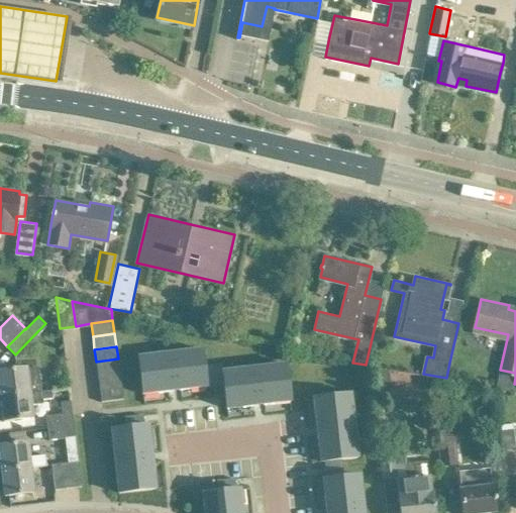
[(207,385),(204,365),(202,347),(139,354),(143,393),(207,385)]
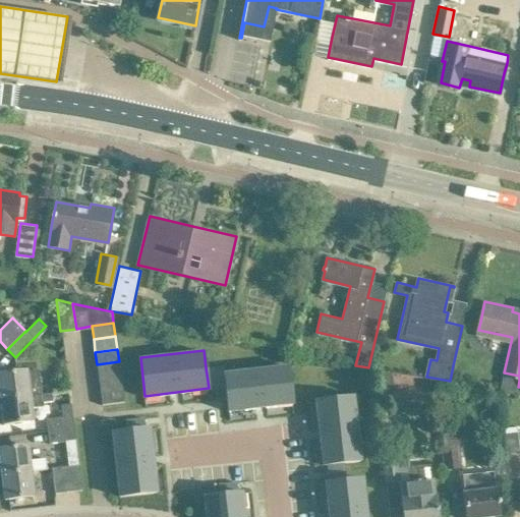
[(99,378),(120,375),(119,361),(97,364),(99,378)]
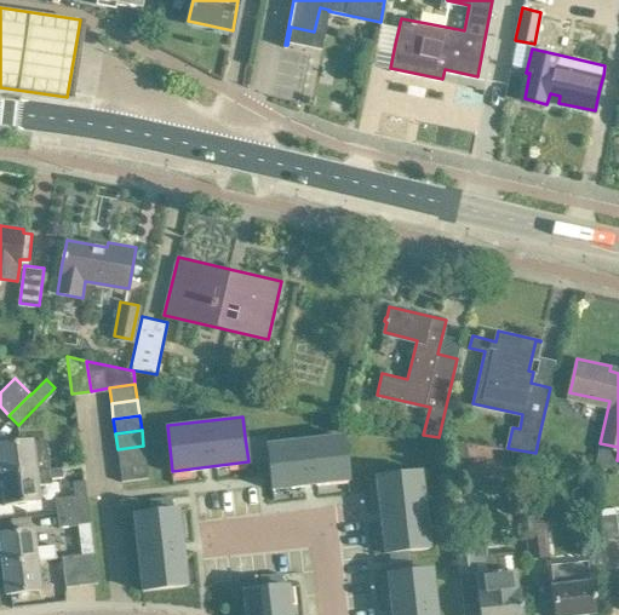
[(267,434),(245,436),(247,457),(269,454),(267,434)]
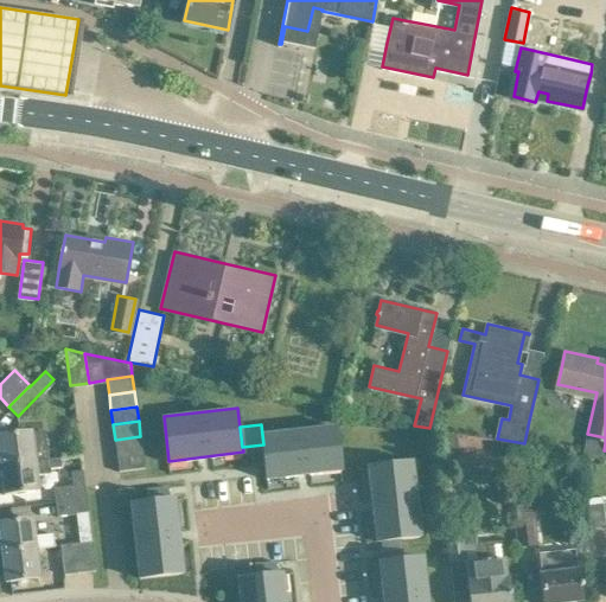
[(342,469),(338,446),(336,424),(262,433),(267,478),(342,469)]
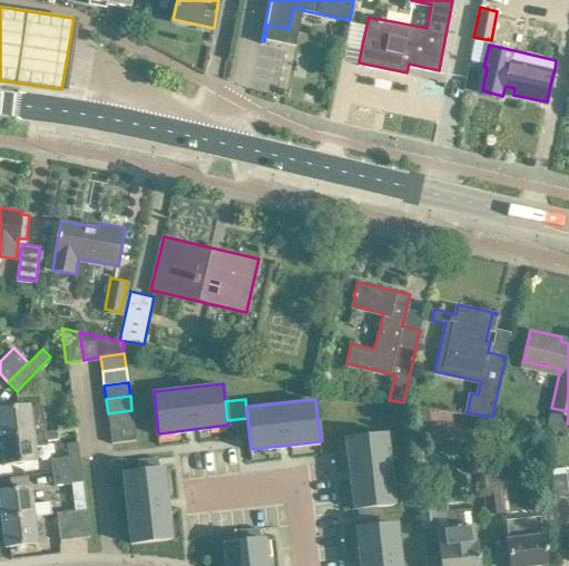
[(0,425),(1,437),(57,429),(57,428),(46,430),(42,402),(28,405),(0,407),(0,425)]
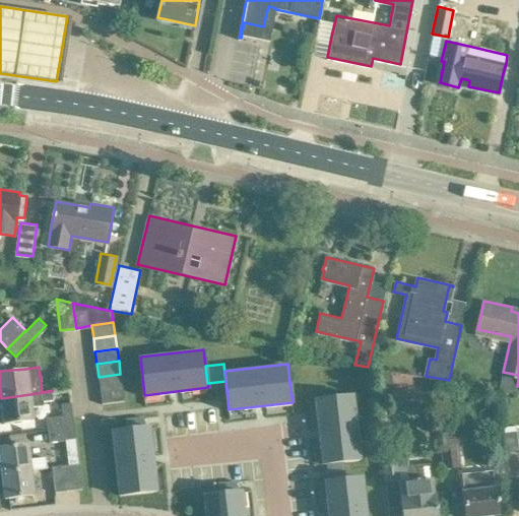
[(101,390),(122,386),(120,374),(99,377),(101,390)]
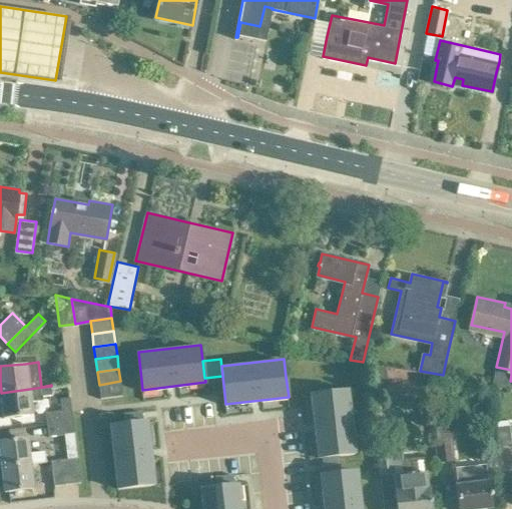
[(120,381),(99,385),(101,397),(122,394),(120,381)]
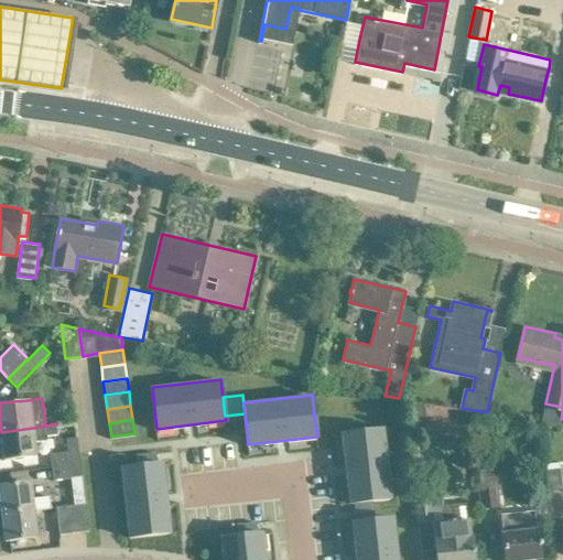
[(56,424),(1,432),(4,458),(34,454),(33,441),(47,439),(47,434),(57,432),(56,424)]
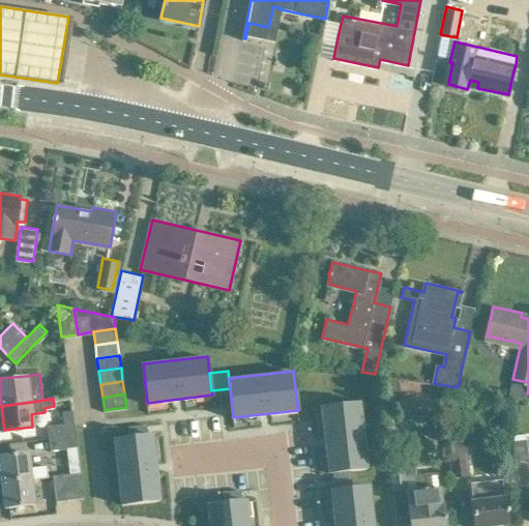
[(359,403),(343,404),(322,407),(329,471),(368,467),(359,403)]
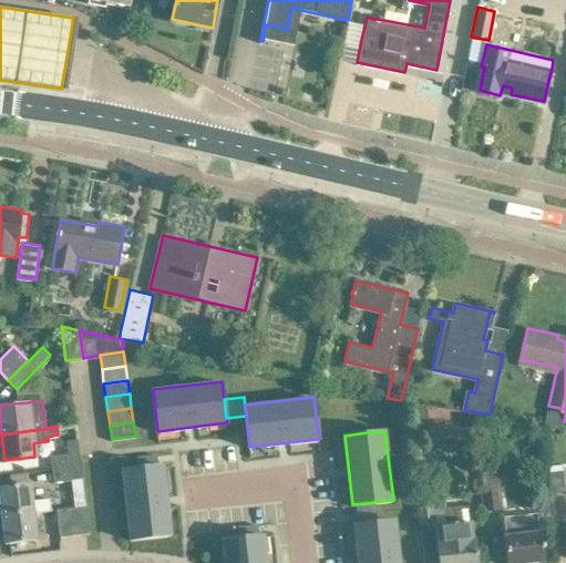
[(51,468),(81,464),(79,451),(78,438),(67,440),(69,452),(50,456),(51,468)]
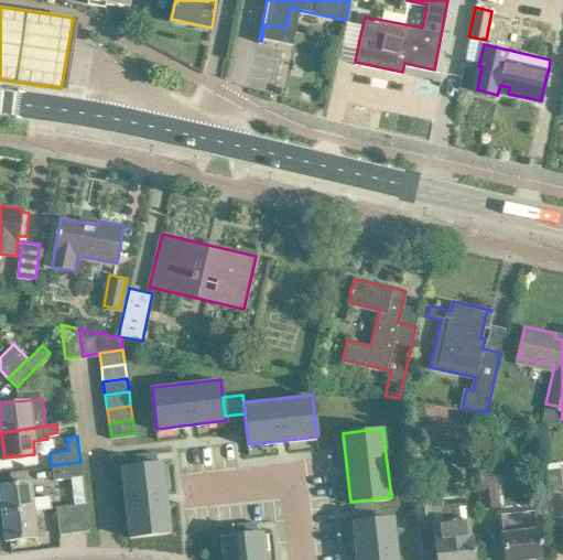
[(76,502),(86,501),(80,462),(51,465),(53,478),(72,476),(76,502)]
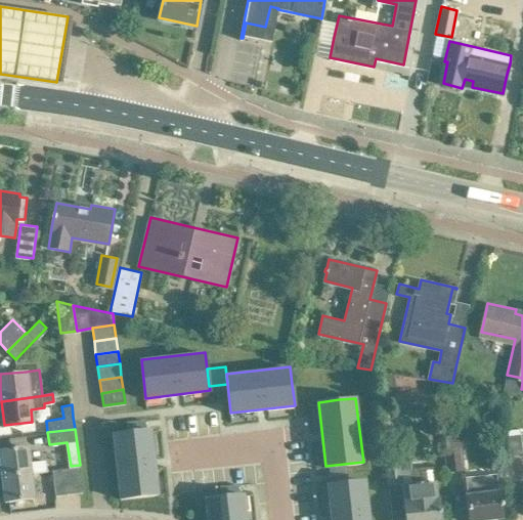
[(151,429),(131,432),(114,434),(121,497),(159,493),(151,429)]
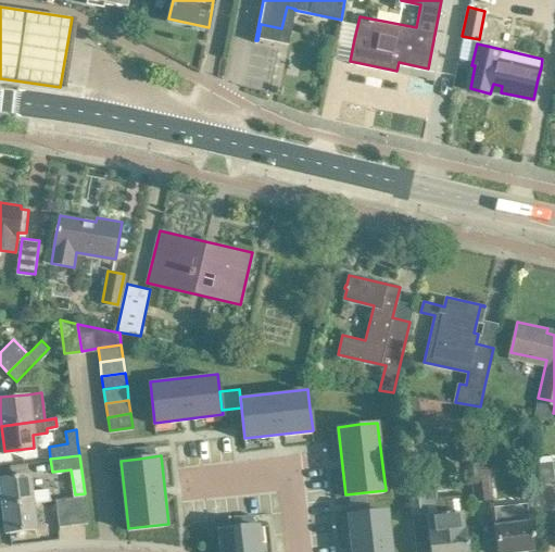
[(543,510),(554,507),(554,474),(553,460),(541,461),(543,481),(540,481),(543,510)]
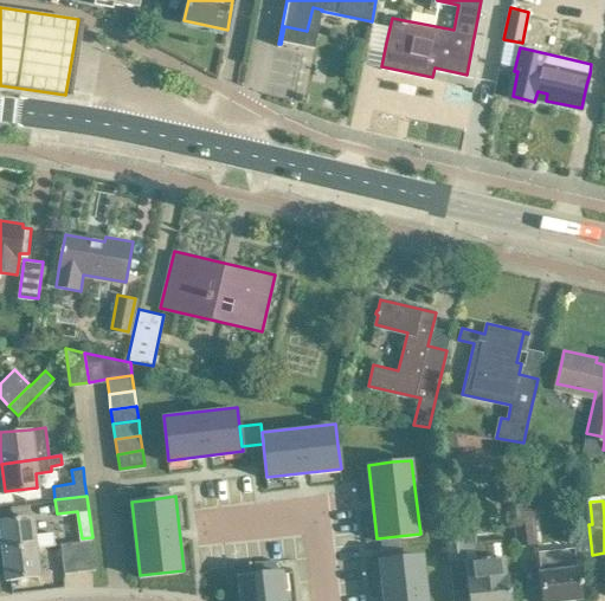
[(517,542),(536,540),(532,510),(514,512),(517,542)]
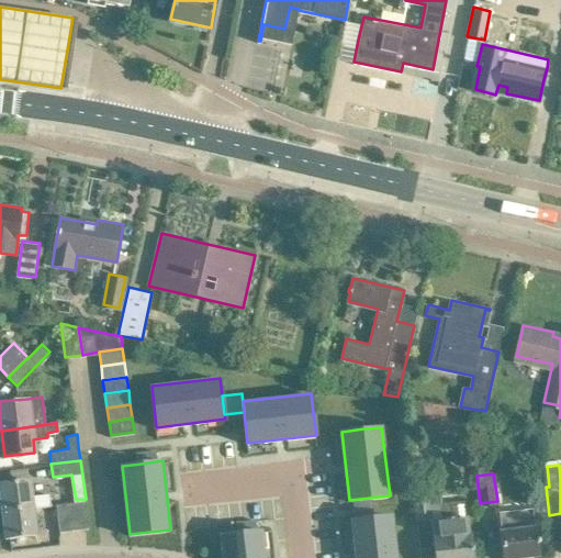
[(21,480),(0,482),(0,489),(2,511),(34,506),(52,504),(49,493),(32,494),(31,479),(21,480)]
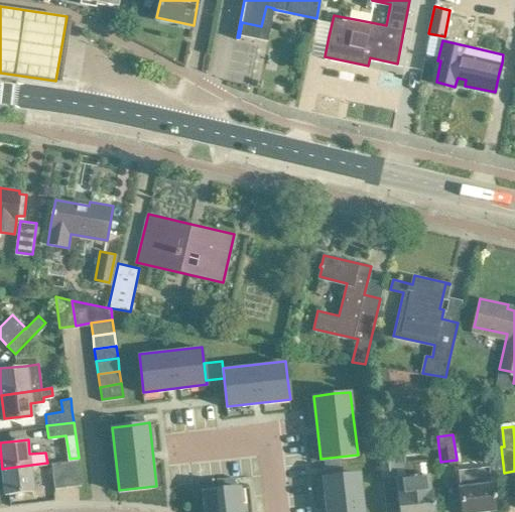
[(382,477),(396,475),(393,445),(379,448),(382,477)]
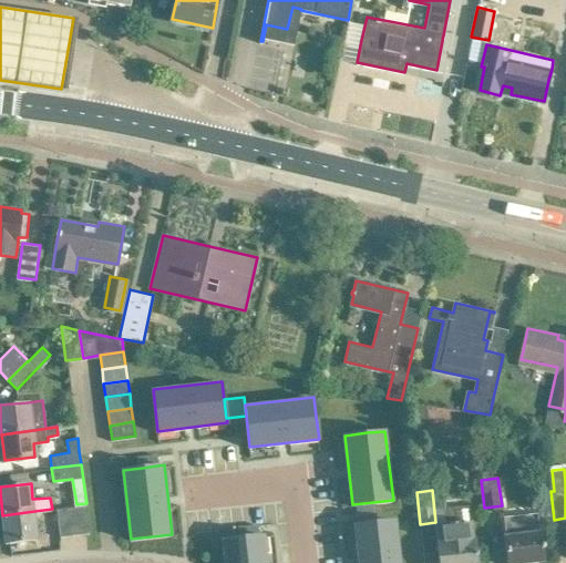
[(86,503),(76,504),(57,508),(61,535),(90,532),(86,503)]
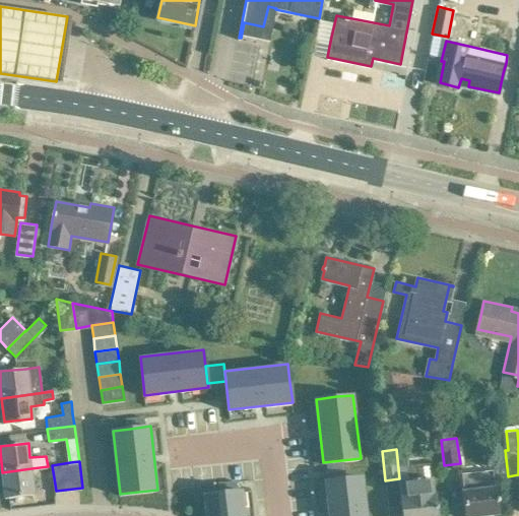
[(408,479),(400,480),(402,498),(401,498),(403,515),(438,515),(437,500),(436,494),(434,495),(433,477),(431,461),(407,464),(408,479)]
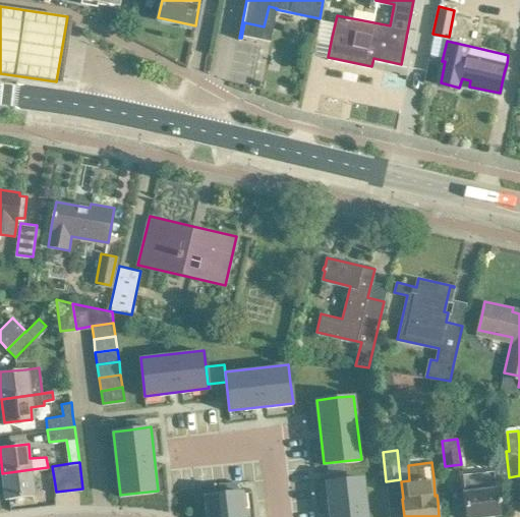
[(32,469),(2,473),(5,498),(35,495),(32,469)]
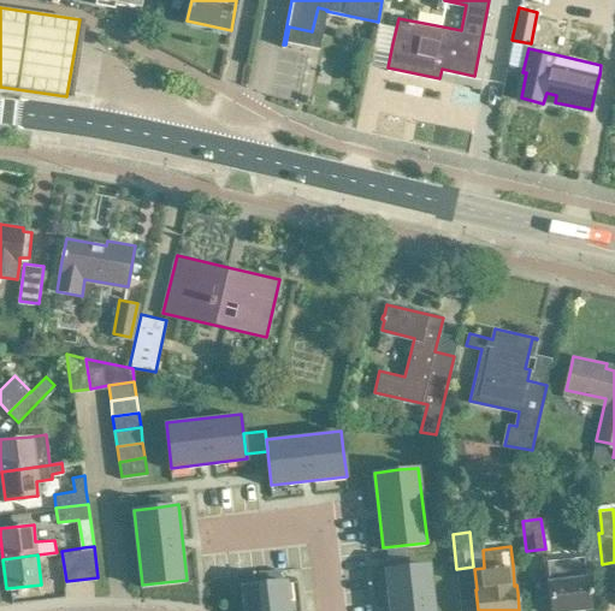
[(584,556),(565,558),(548,559),(551,581),(549,581),(551,610),(560,610),(591,607),(584,556)]
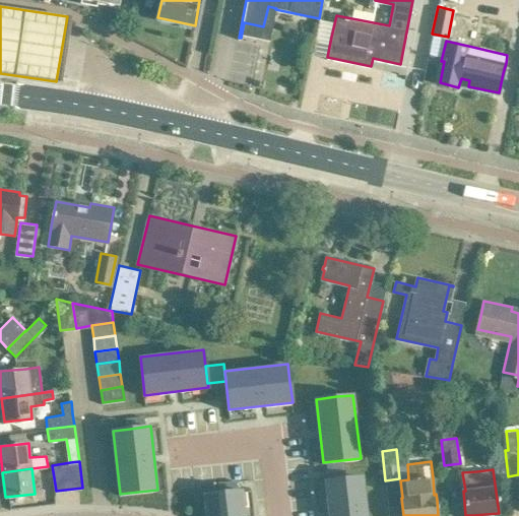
[(367,515),(363,476),(325,480),(328,515),(367,515)]
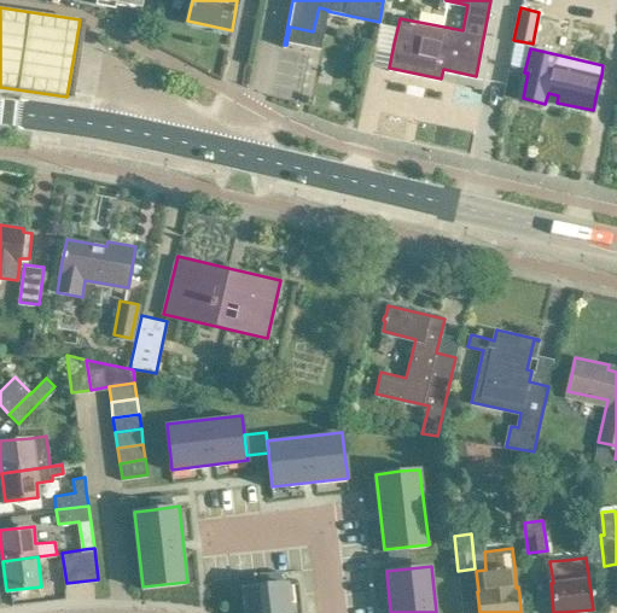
[(291,612),(289,582),(243,587),(245,612),(291,612)]
